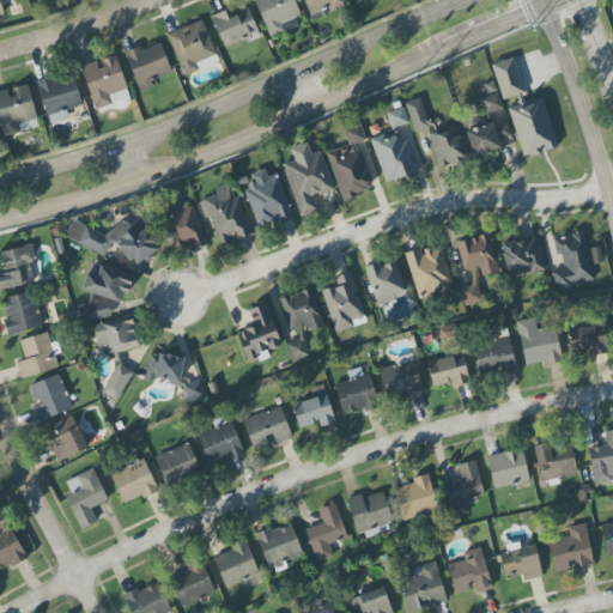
[(254,0),(269,37),(285,31),(281,24),(301,17),(293,0),(254,0)]
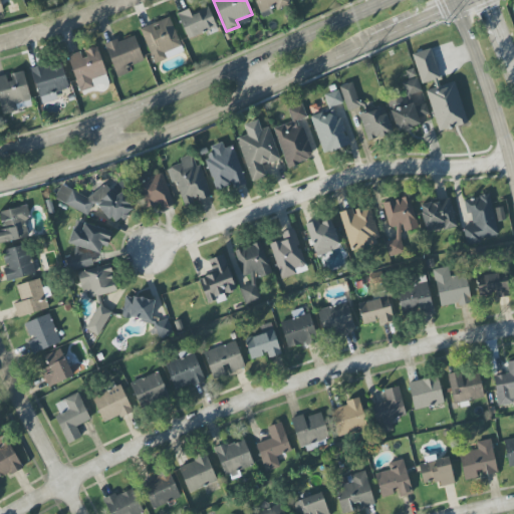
[(288,0),(254,0),(263,18),(273,14),(272,12),(290,3),(288,0)]
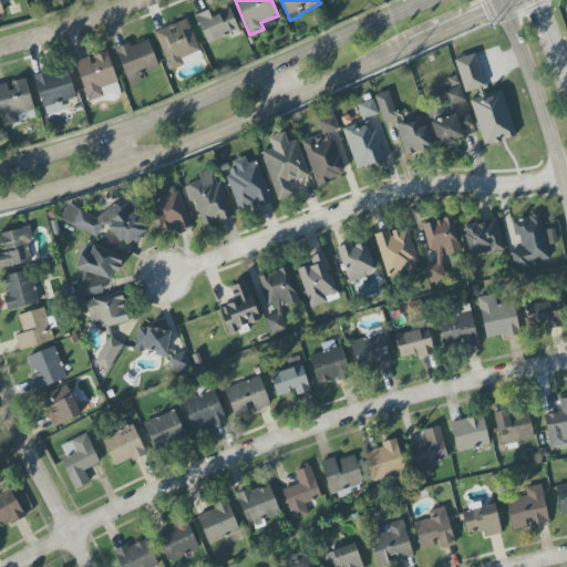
[(196,16),(206,43),(230,34),(232,39),(240,35),(230,9),(214,14),(212,9),(196,16)]
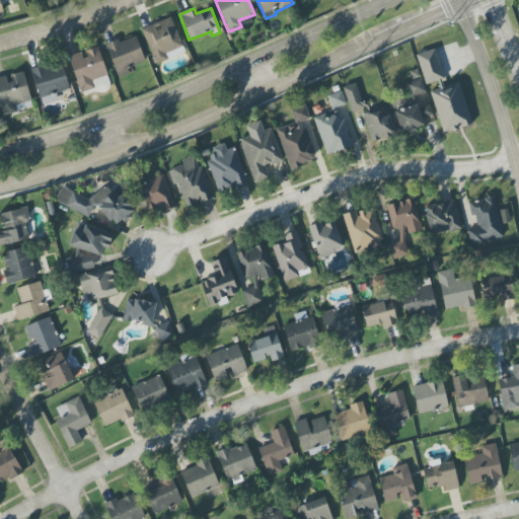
[(184,54),(172,18),(142,28),(154,65),(184,54)]
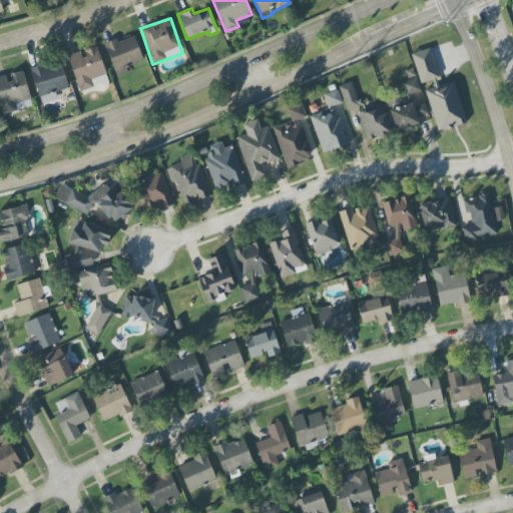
[(106,43),(114,76),(129,72),(127,66),(142,62),(136,36),(106,43)]
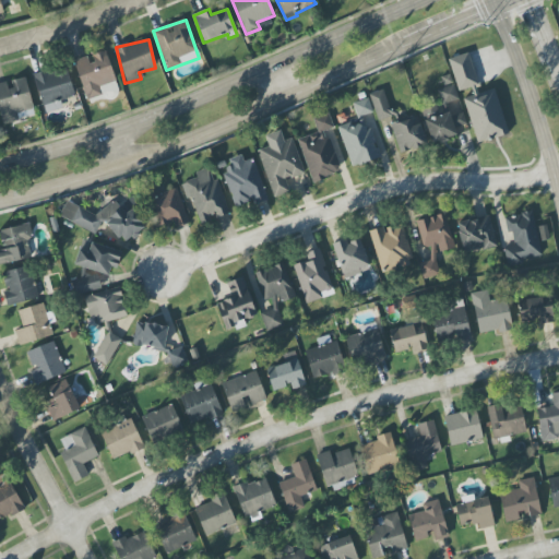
[(99,86),(116,81),(106,50),(90,56),(73,61),(86,100),(103,95),(99,86)]
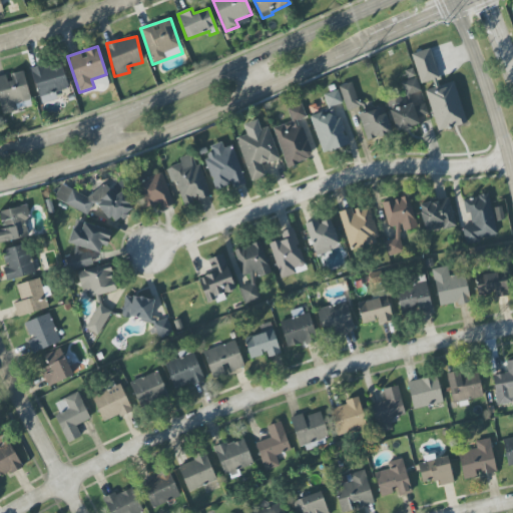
[(421,85),(439,79),(430,49),(411,54),(421,85)]
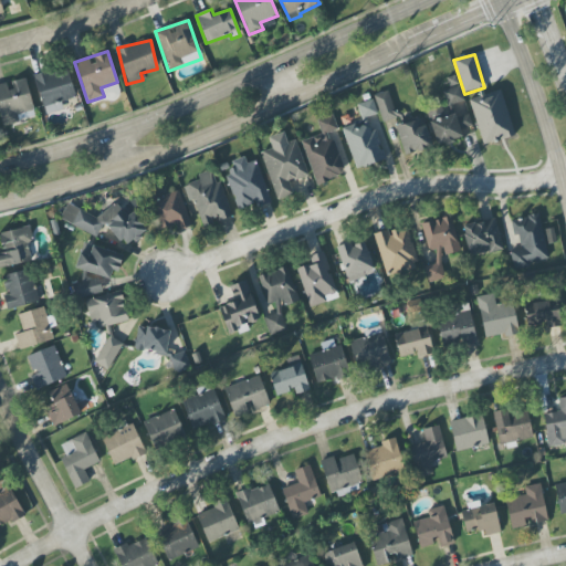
[(67,67),(34,76),(44,115),(63,111),(61,102),(75,98),(67,67)]
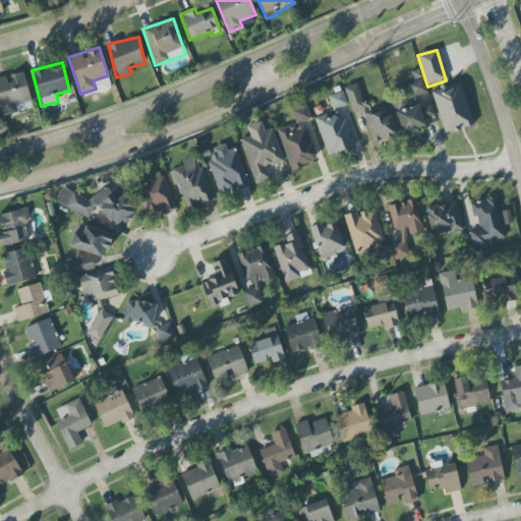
[(0,77),(0,107),(2,116),(33,109),(24,72),(0,77)]
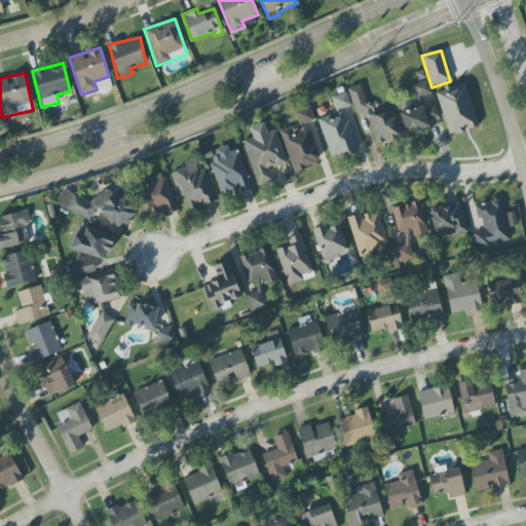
[(412,84),(416,99),(430,94),(426,80),(412,84)]
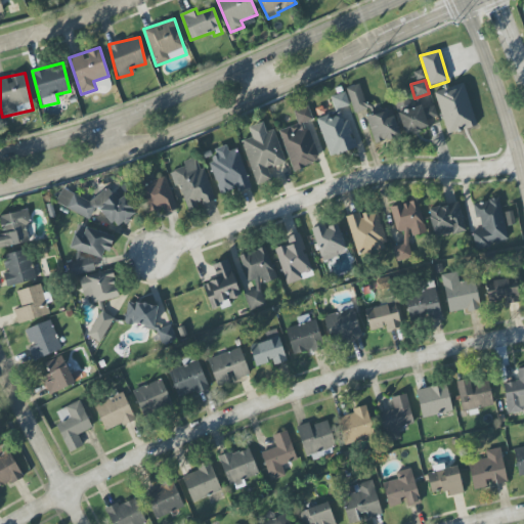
[(346,88),(354,114),(364,111),(375,144),(400,137),(391,106),(369,113),(360,84),(346,88)]
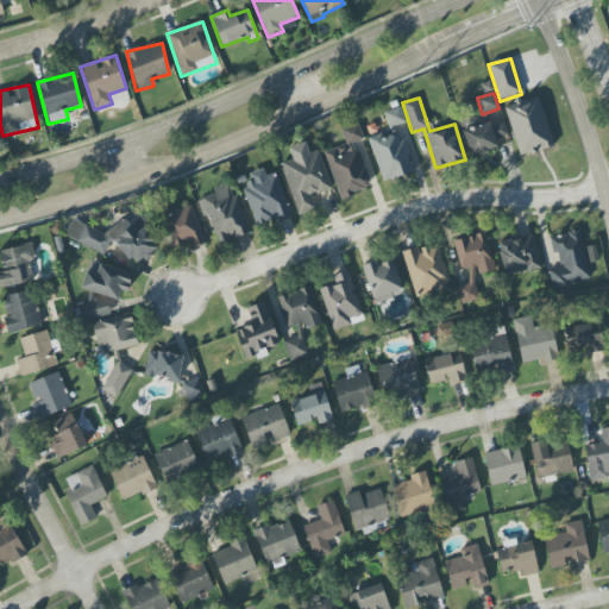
[(518,156),(552,148),(541,98),(507,106),(518,156)]
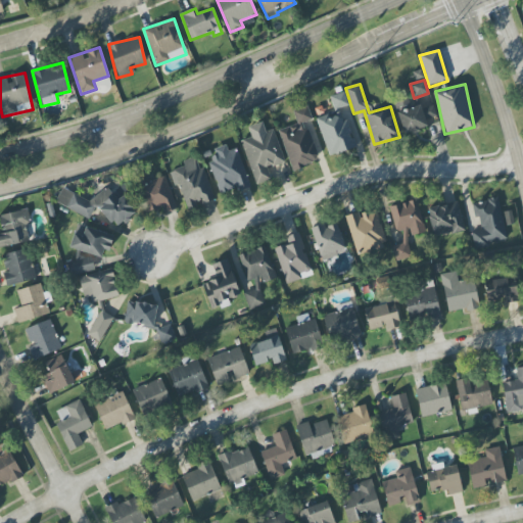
[(328,156),(355,148),(347,122),(342,123),(338,109),(348,106),(344,92),(330,96),(335,112),(317,117),(328,156)]
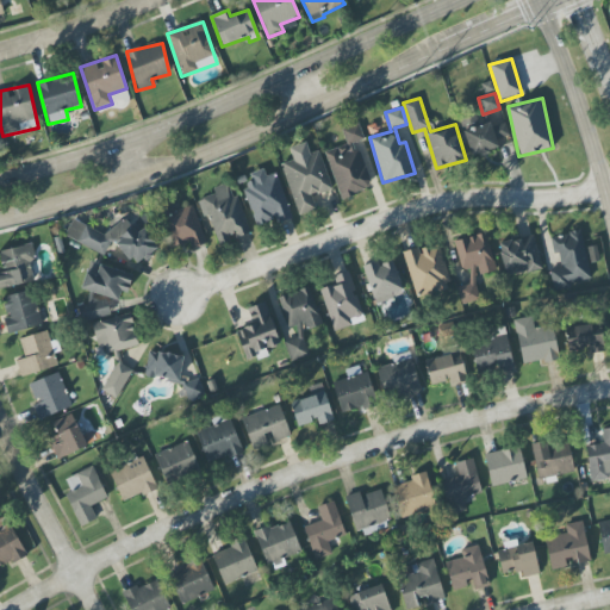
[(479,128),(475,116),(459,120),(472,157),(511,144),(503,120),(479,128)]
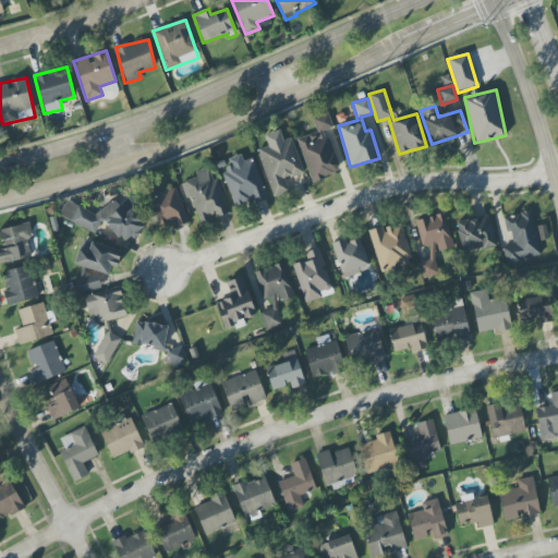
[(298,138),(312,182),(340,172),(326,131),(334,128),(328,112),(313,117),(317,132),(298,138)]
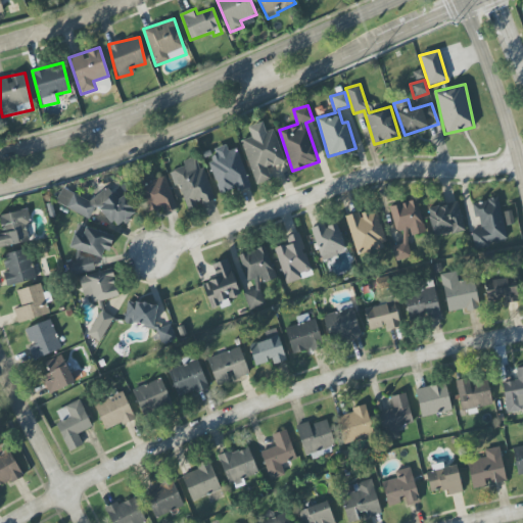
[(256,186),(271,181),(267,168),(284,162),(274,130),(266,132),(263,123),(248,127),(251,137),(241,140),(256,186)]
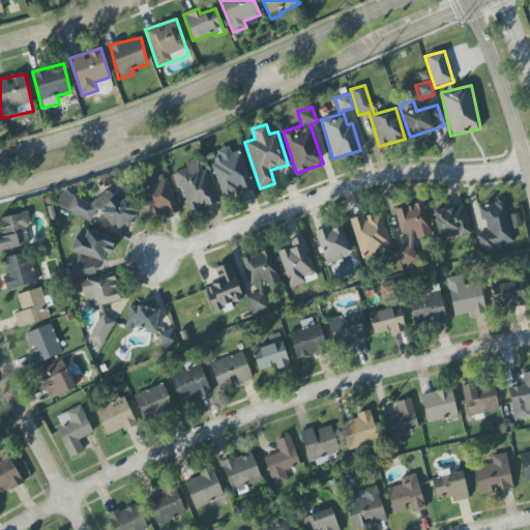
[(240,150),(231,153),(229,147),(217,151),(219,159),(211,163),(223,197),(238,190),(239,195),(254,189),(240,150)]
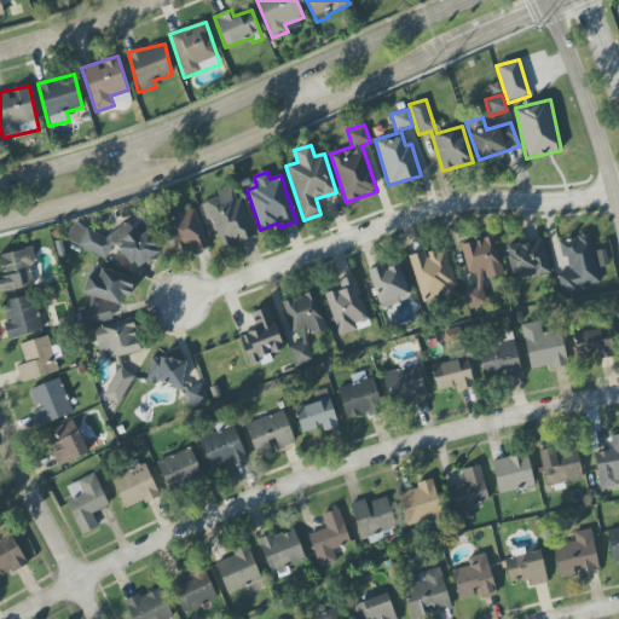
[(254,236),(242,198),(236,200),(232,186),(215,191),(218,198),(204,202),(220,249),(232,244),(232,242),(254,236)]
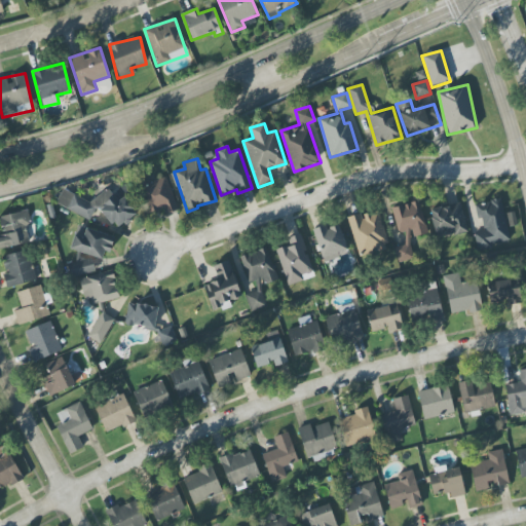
[(178,211),(166,178),(140,186),(149,214),(163,209),(165,215),(178,211)]
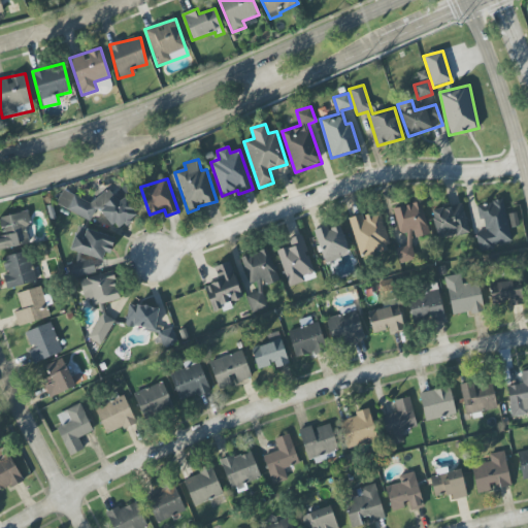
[(56,204),(90,221),(94,212),(100,208),(108,222),(121,228),(139,216),(122,189),(113,194),(107,191),(89,203),(63,190),(56,204)]
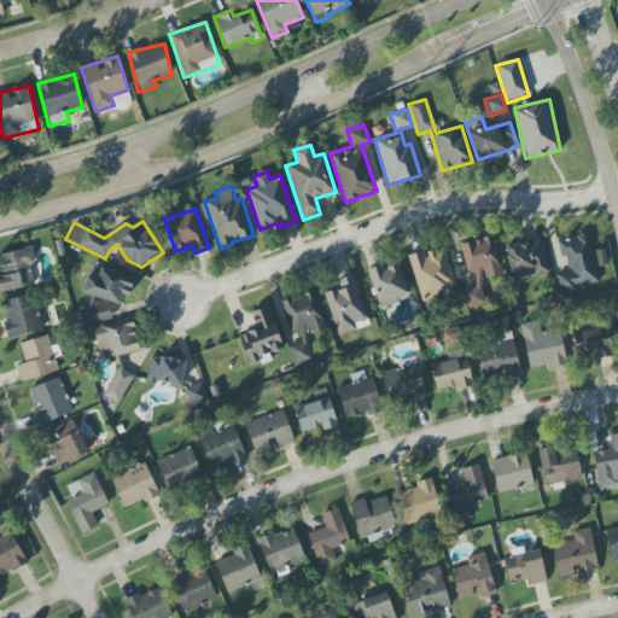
[(558,239),(561,258),(566,257),(569,272),(558,274),(560,292),(599,285),(590,234),(558,239)]
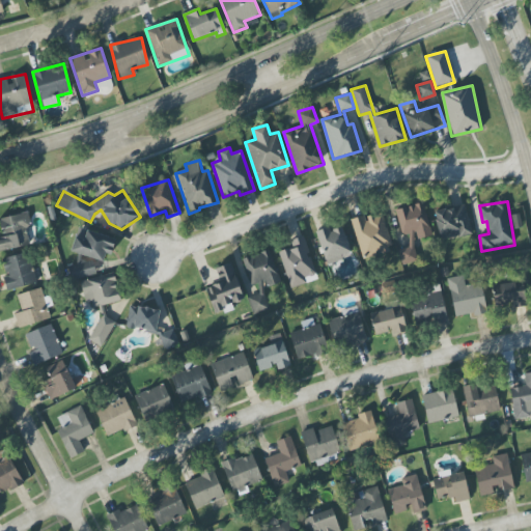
[(395,210),(402,238),(416,233),(417,240),(431,235),(423,203),(395,210)]
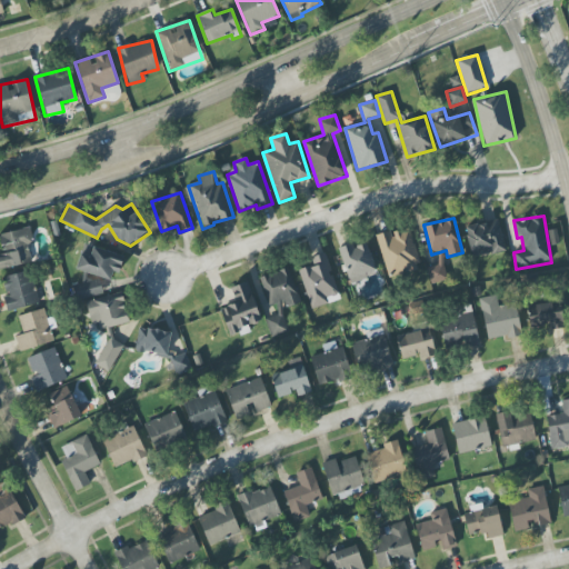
[(465,228),(472,259),(506,250),(498,219),(465,228)]
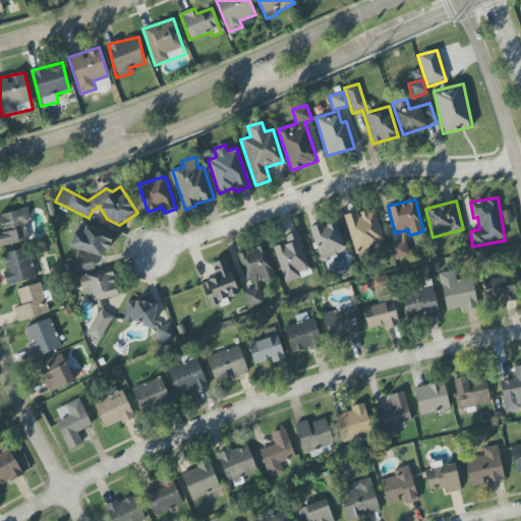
[(0,247),(29,240),(25,225),(31,224),(26,209),(0,215),(0,218),(4,233),(0,233),(0,247)]
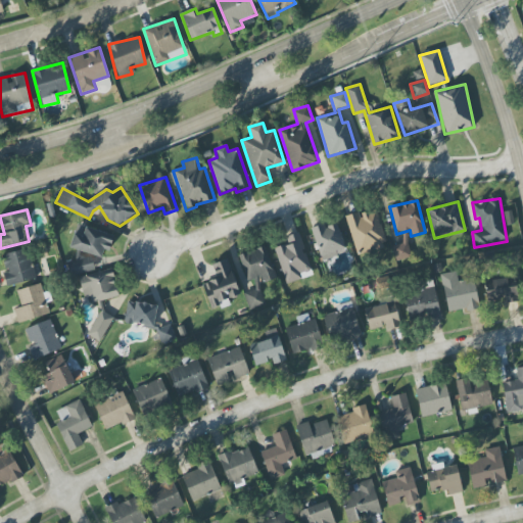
[(345,217),(357,254),(386,246),(376,209),(360,214),(360,212),(345,217)]
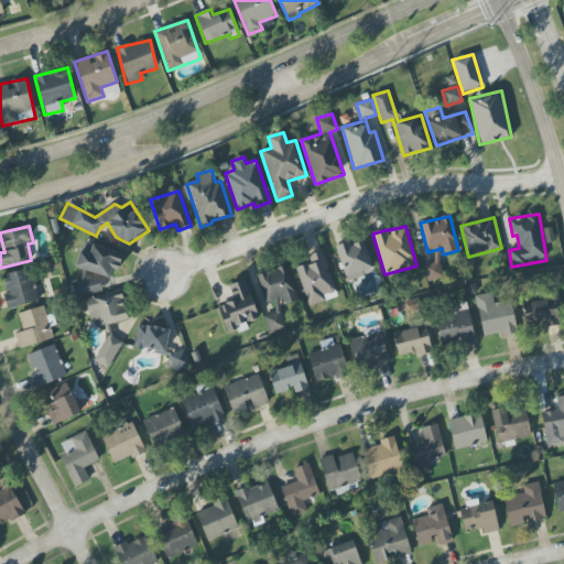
[(373,272),(362,241),(350,246),(349,241),(335,247),(347,281),(373,272)]
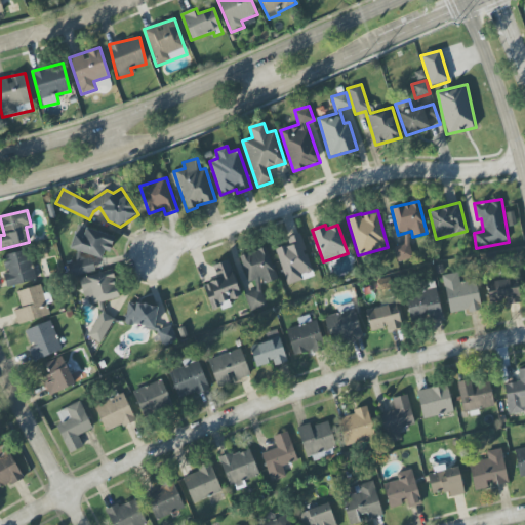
[(102,259),(105,250),(110,252),(115,237),(86,228),(83,237),(75,234),(70,248),(102,259)]
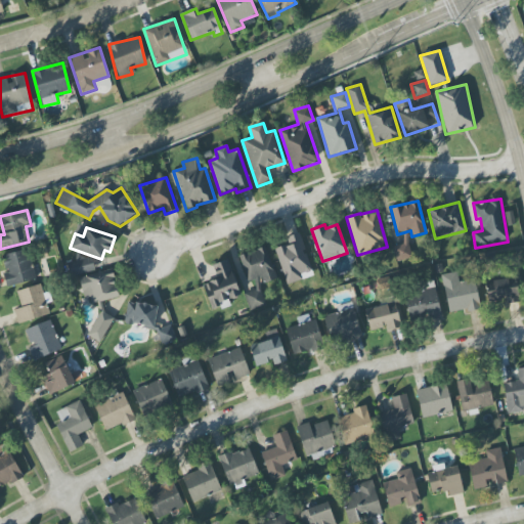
[(275,249),(287,285),(313,276),(300,233),(286,237),(288,245),(275,249)]
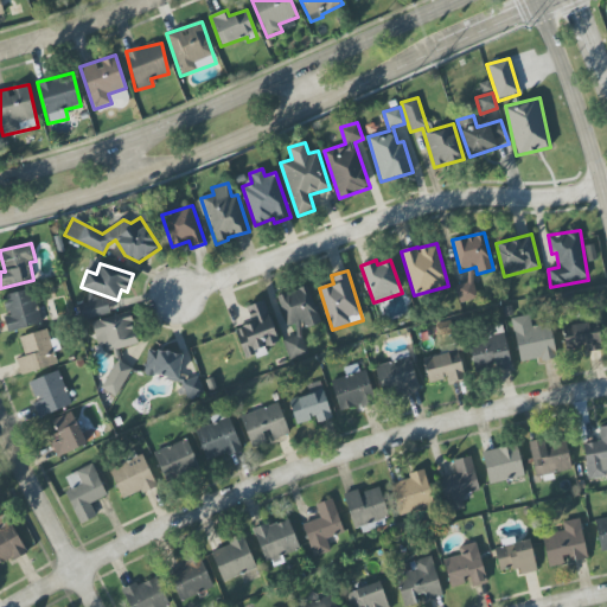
[(455,287),(460,304),(478,298),(472,281),(455,287)]
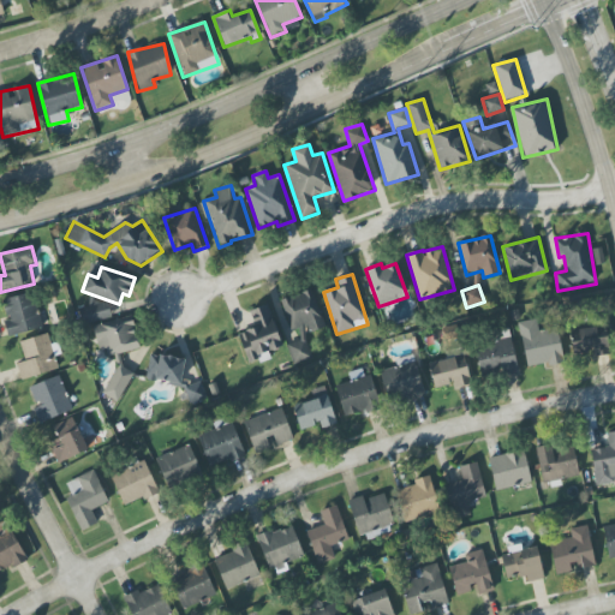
[(281,300),(291,332),(298,329),(302,340),(287,345),(293,365),(312,359),(305,335),(324,328),(312,290),(281,300)]
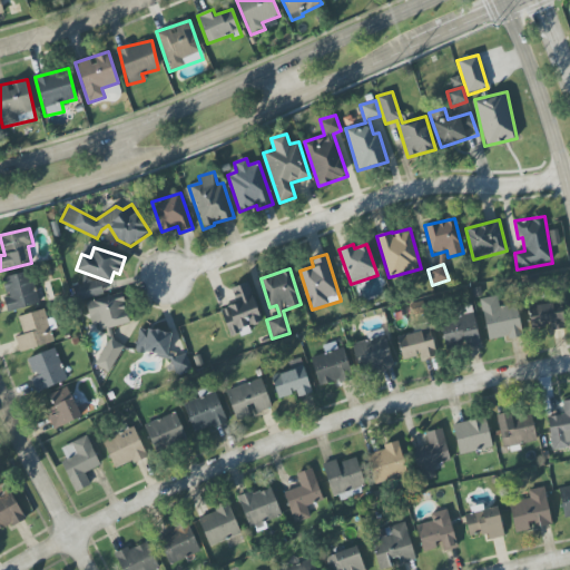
[(7,312),(37,305),(30,272),(2,278),(7,296),(3,297),(7,312)]
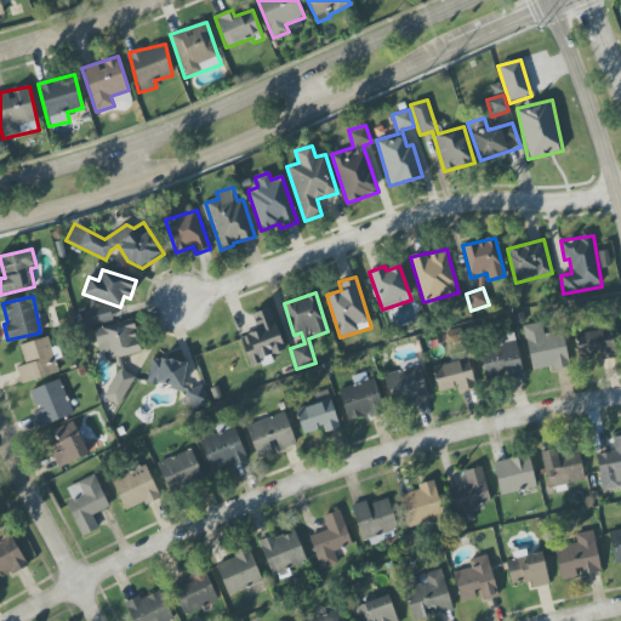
[(84,326),(113,322),(109,305),(95,307),(95,309),(81,312),(84,326)]
